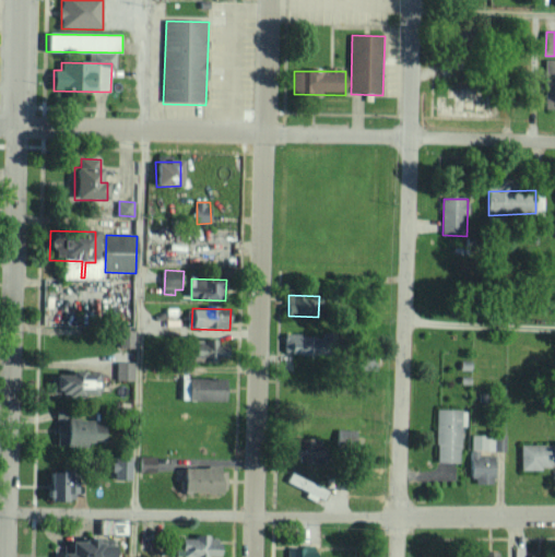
[(136,350),(137,331),(121,331),(120,348),(136,350)]
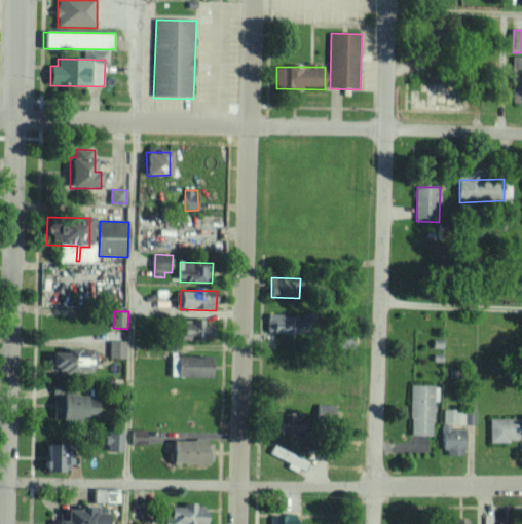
[(298,314),(269,315),(269,334),(298,333),(298,314)]
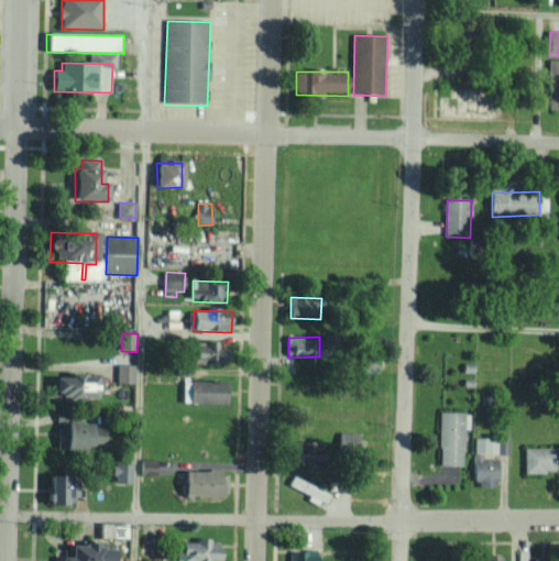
[(196,367),(227,366),(226,342),(195,343),(196,367)]
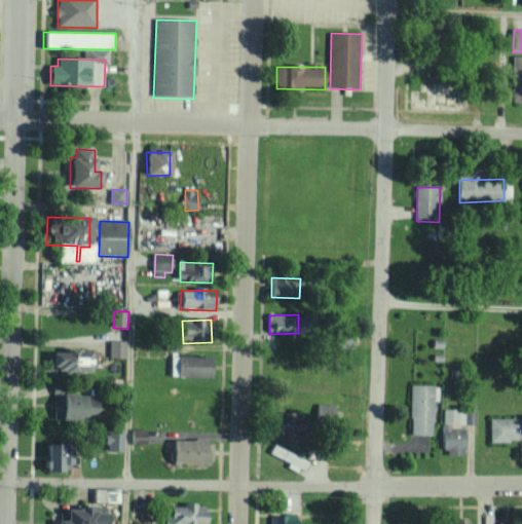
[(111,360),(128,359),(128,341),(111,341),(111,360)]
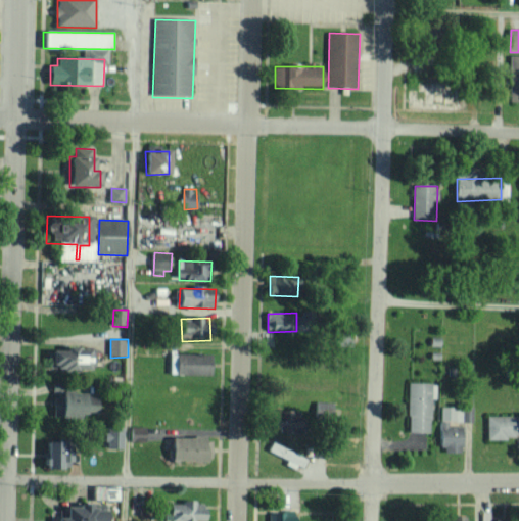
[(51,351),(51,370),(96,371),(96,349),(64,349),(64,351),(51,351)]
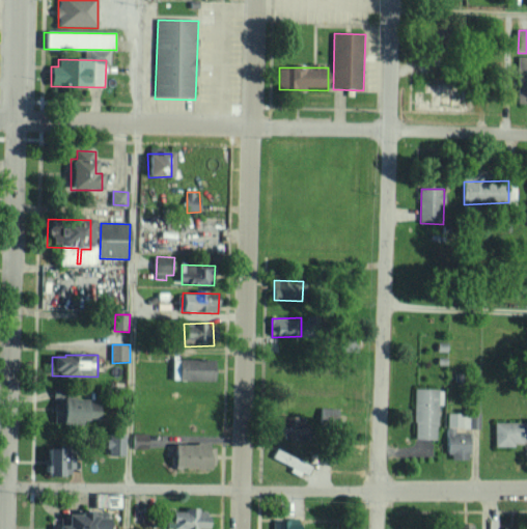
[(440,440),(440,406),(446,406),(446,390),(417,390),(416,440),(440,440)]
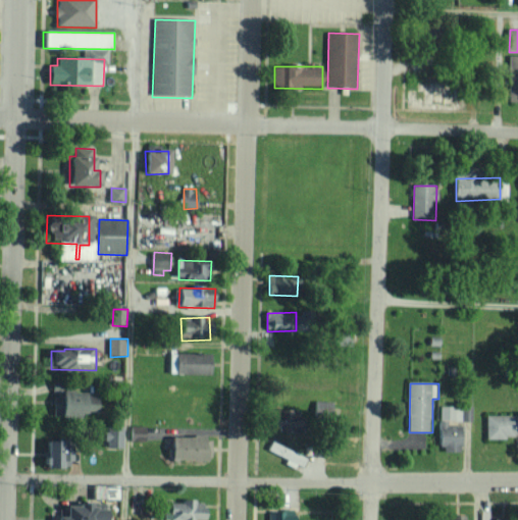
[(97,394),(59,392),(58,416),(96,418),(97,394)]
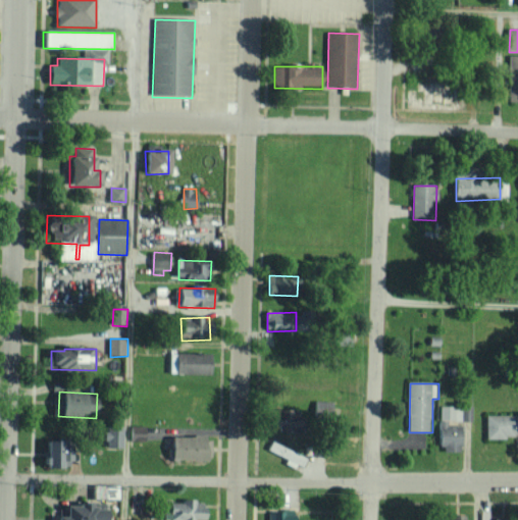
[(332,419),(333,403),(316,402),(315,418),(332,419)]
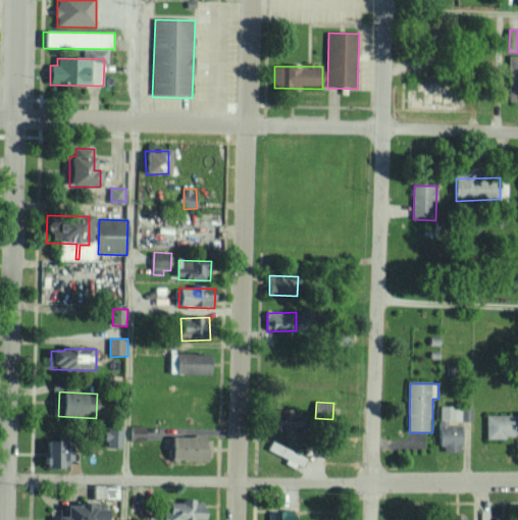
[(474,407),(443,407),(442,453),(462,453),(463,426),(451,426),(451,421),(473,421),(474,407)]
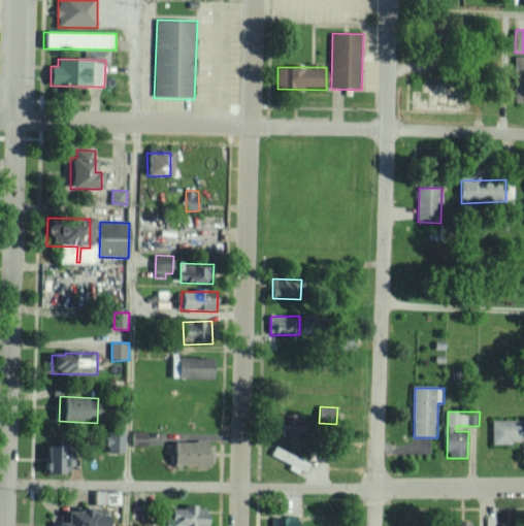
[(303,415),(272,416),(272,434),(303,434),(303,415)]
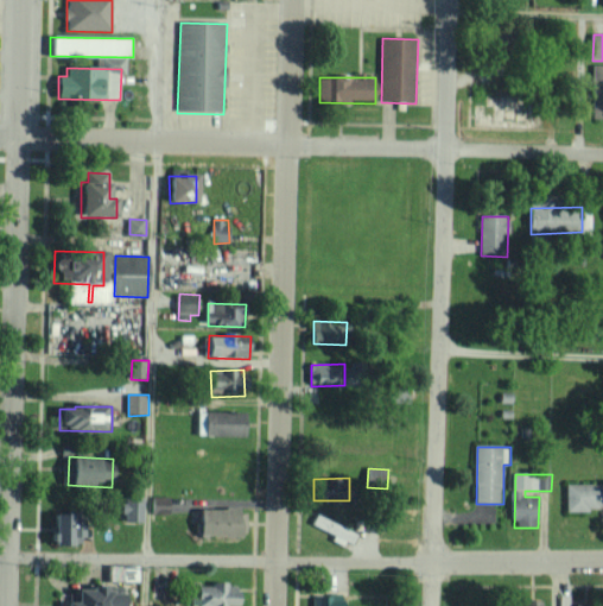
[(602,484),(567,485),(569,511),(602,510),(602,484)]
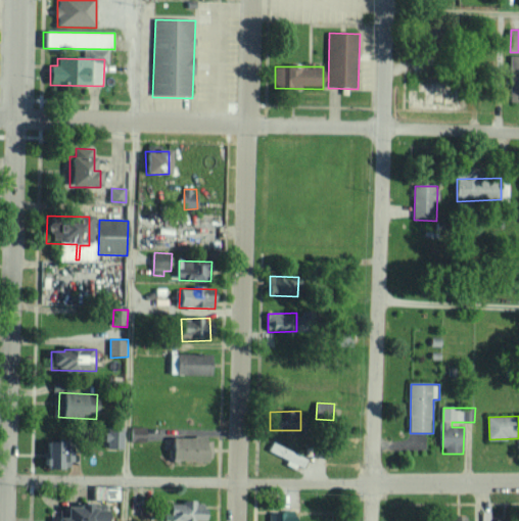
[(124,427),(106,427),(106,450),(124,450),(124,427)]
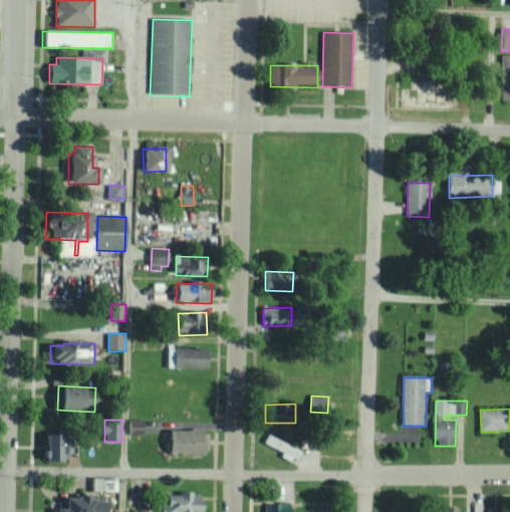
[(145,435),(144,421),(131,421),(131,435),(145,435)]
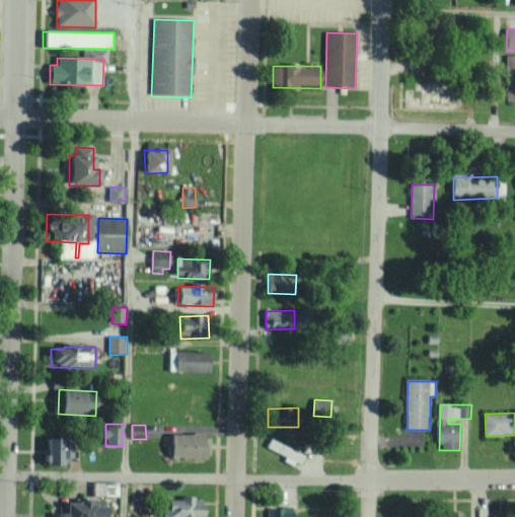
[(169,457),(211,458),(211,436),(170,435),(169,457)]
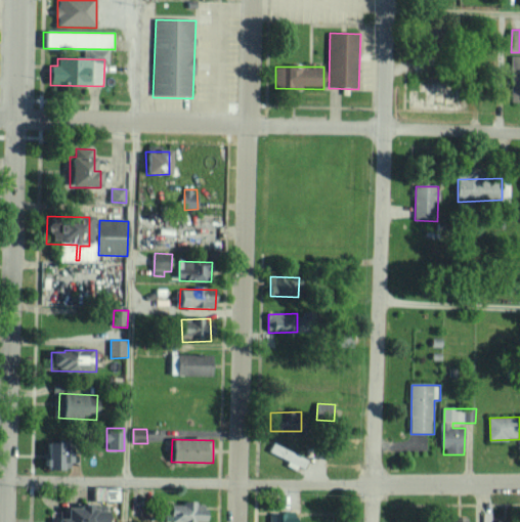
[(71,470),(70,443),(45,444),(45,470),(71,470)]
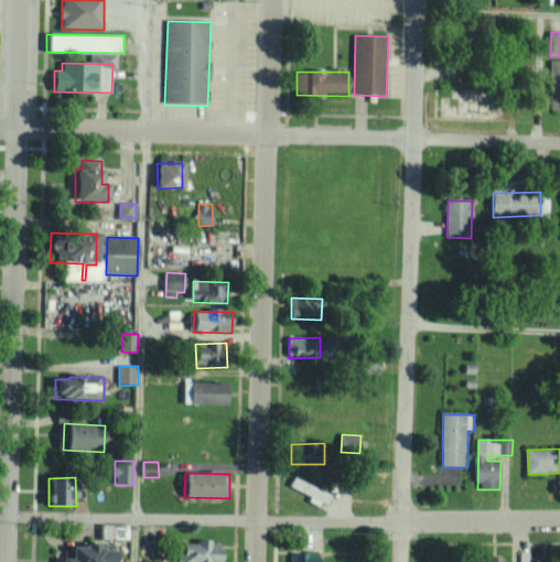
[(329,508),(334,493),(295,477),(291,488),(312,497),(310,501),(329,508)]
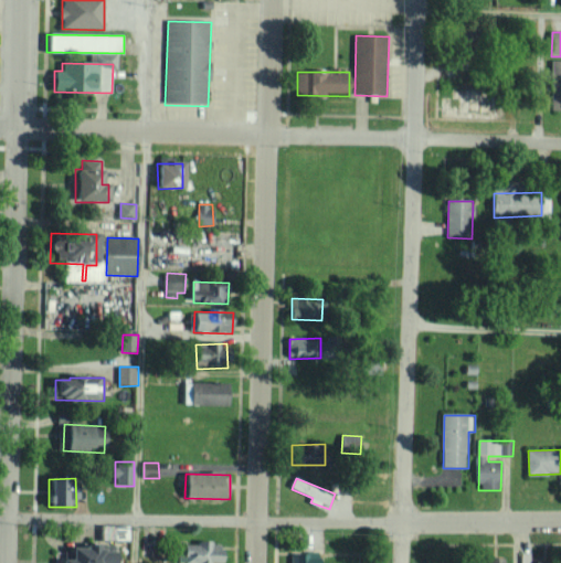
[(221,562),(221,544),(182,544),(182,556),(179,556),(178,562),(221,562)]
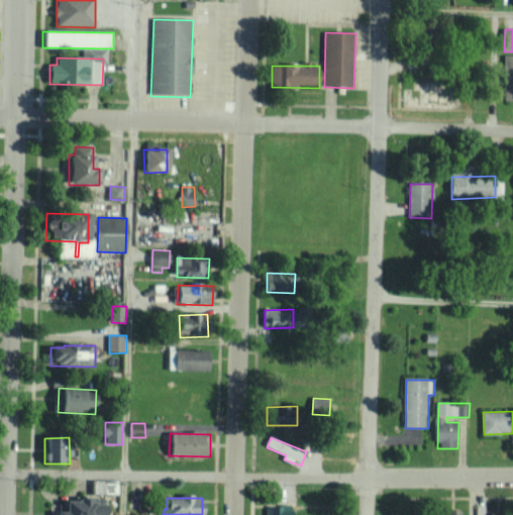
[(105,514),(106,501),(64,500),(64,513),(55,512),(55,514),(105,514)]
